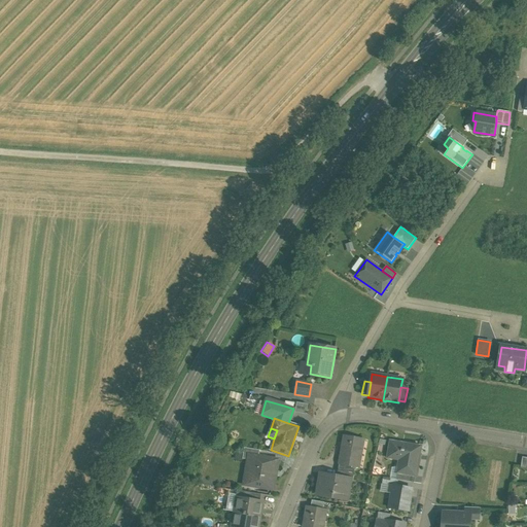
[(363,440),(344,436),(339,464),(355,467),(358,468),(363,440)]
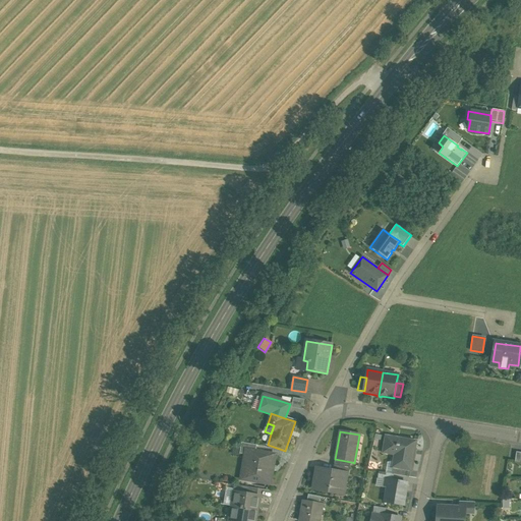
[(416,442),(386,437),(384,448),(395,450),(392,468),(407,470),(410,471),(411,471),(416,442)]
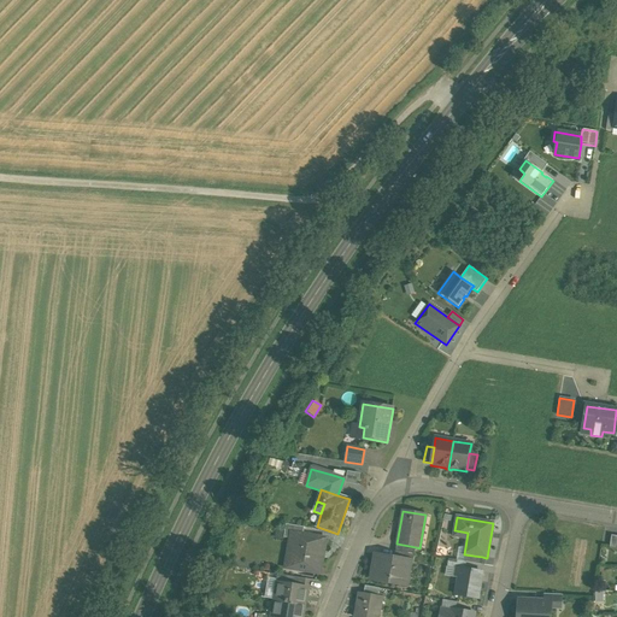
[(304,528),(286,524),(283,538),(289,539),(291,533),(303,534),(304,528)]
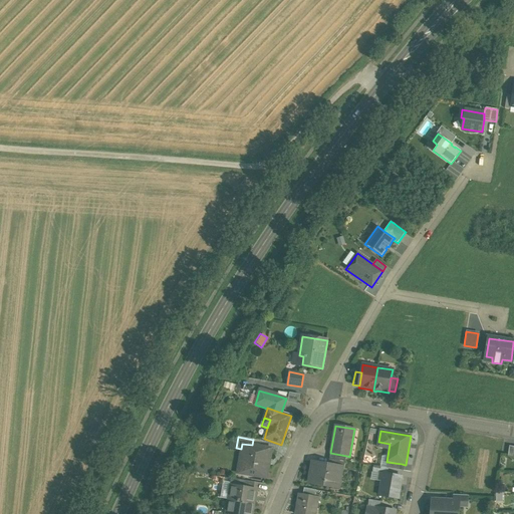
[(252,445),(242,444),(241,449),(236,475),(267,479),(272,449),(252,445)]
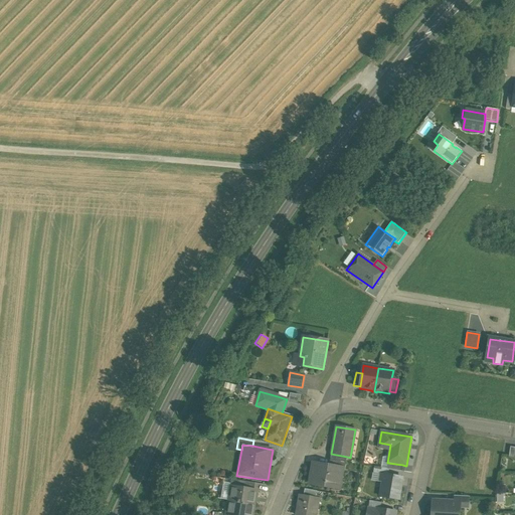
[(347,457),(331,454),(330,460),(346,463),(347,457)]
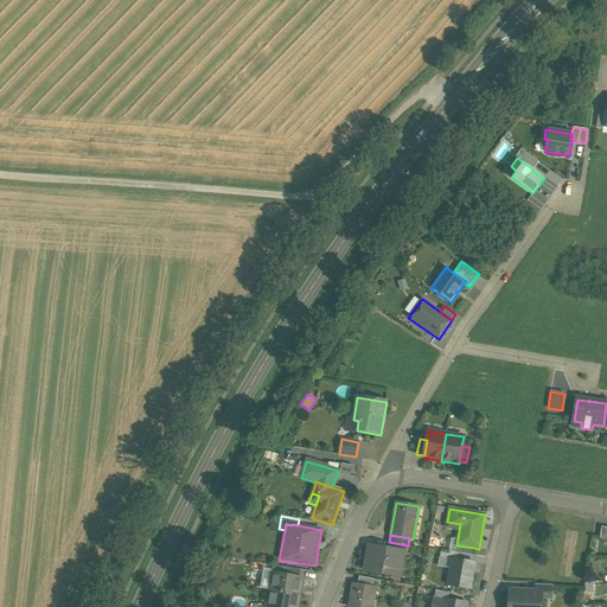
[(408,545),(389,542),(388,549),(397,551),(396,553),(406,554),(408,545)]
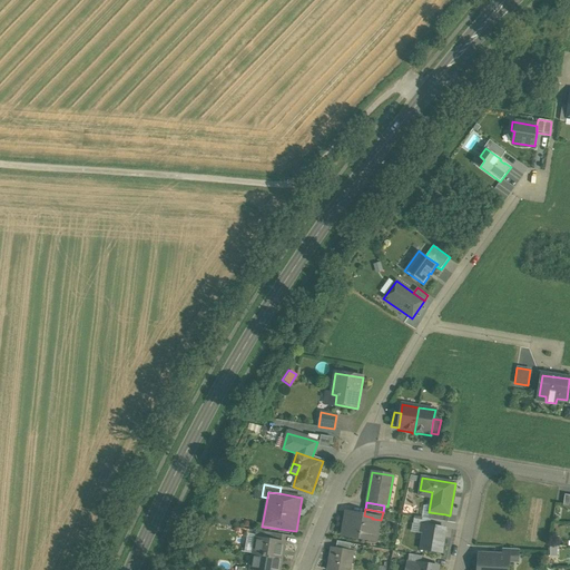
[(445,514),(429,512),(428,519),(431,520),(444,522),(445,514)]
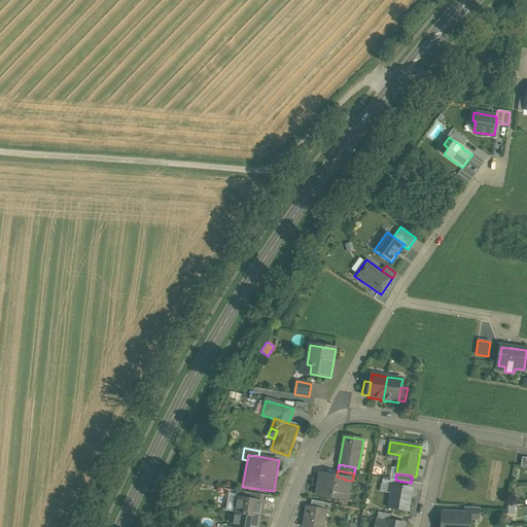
[(337,477),(320,475),(317,495),(341,499),(344,480),(345,479),(337,477)]
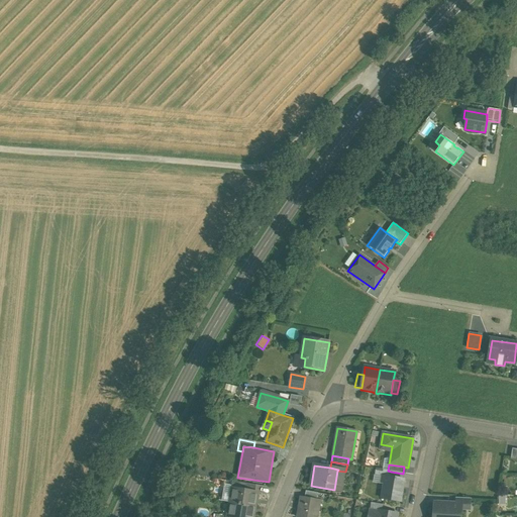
[(388,471),(376,469),(375,476),(382,477),(382,476),(390,478),(391,472),(388,471)]
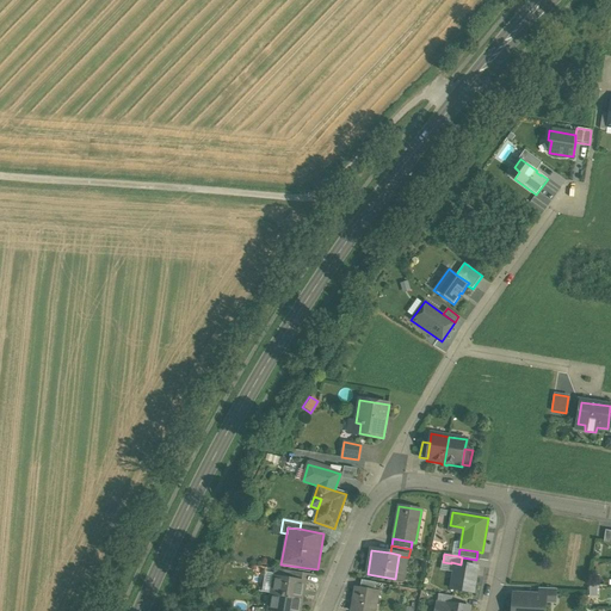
[(461,565),(451,562),(451,563),(450,572),(454,572),(450,588),(473,593),(476,575),(474,575),(475,572),(476,572),(477,567),(461,565)]
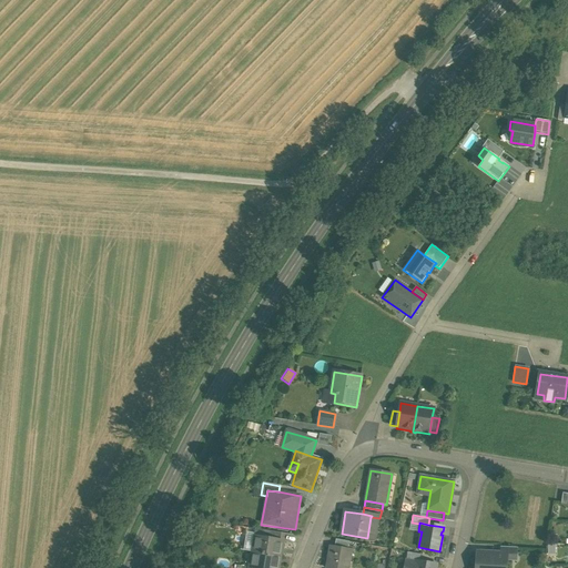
[(282,534),(255,529),(254,537),(255,537),(256,536),(280,540),(282,534)]
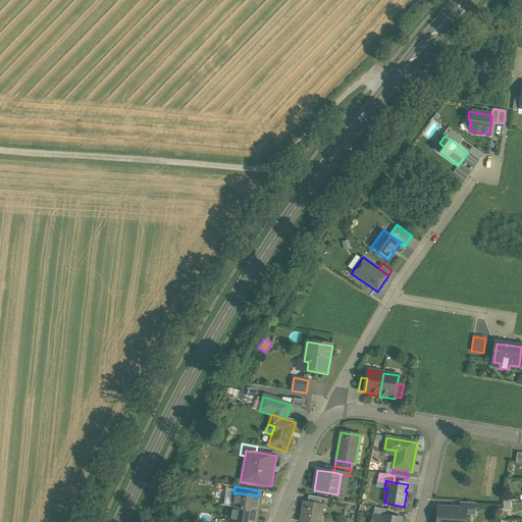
[(257,497),(236,492),(235,493),(232,508),(257,512),(259,497),(257,497)]
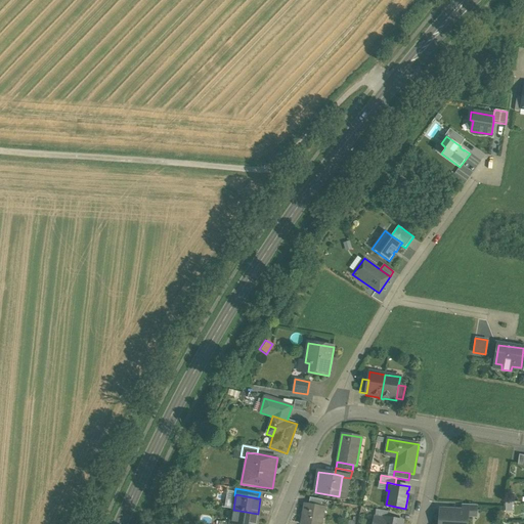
[(322,499),(310,497),(309,505),(320,507),(322,499)]
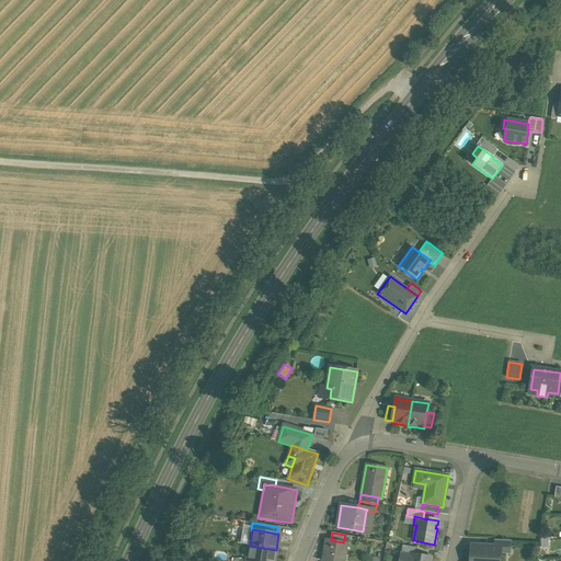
[(331,540),(327,540),(322,560),(344,560),(347,544),(331,540)]
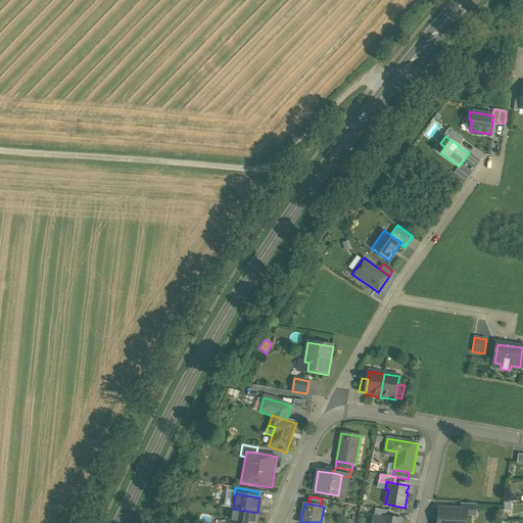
[(476,505),(461,504),(461,511),(467,511),(467,512),(476,512),(476,505)]
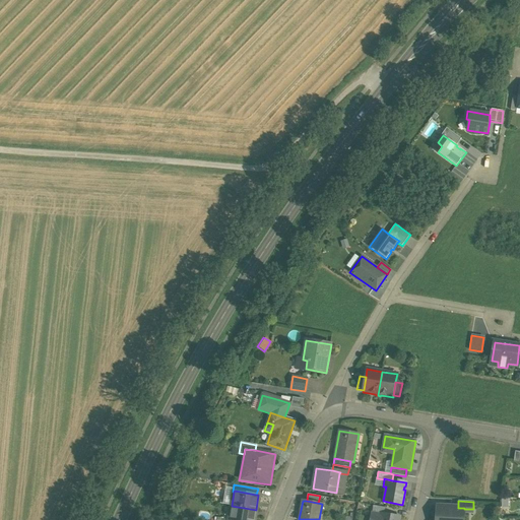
[(254,519),(256,510),(232,506),(230,519),(231,519),(254,519)]
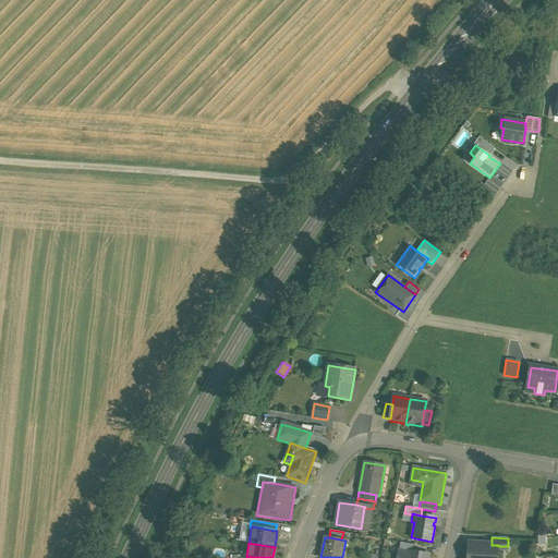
[(413,545),(400,543),(399,552),(410,553),(410,552),(412,552),(413,545)]
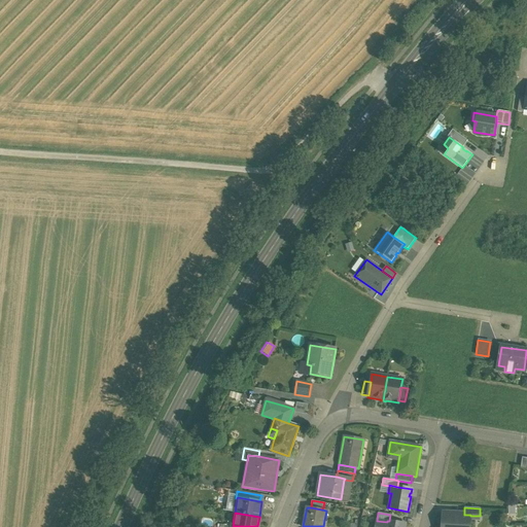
[(464,515),(447,514),(446,524),(442,524),(442,526),(469,526),(470,516),(470,515),(464,515)]
